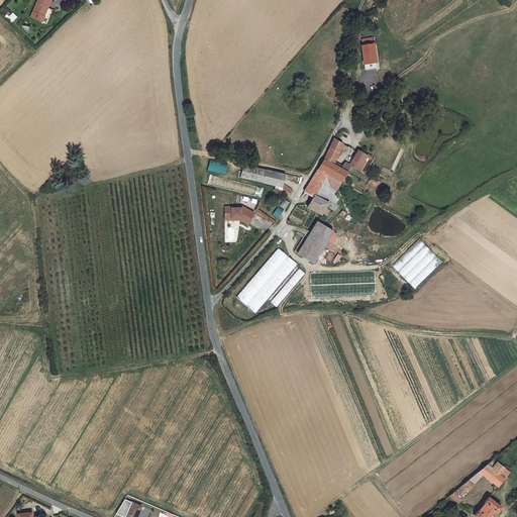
[(43,16),(41,15),(45,7),(47,8),(52,0),(49,0),(37,0),(30,17),(42,22),(44,17),(43,16)]
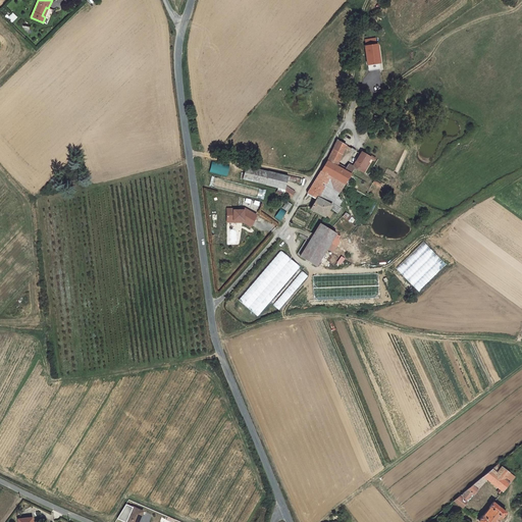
[(365,39),(366,46),(376,44),(375,38),(365,39)]
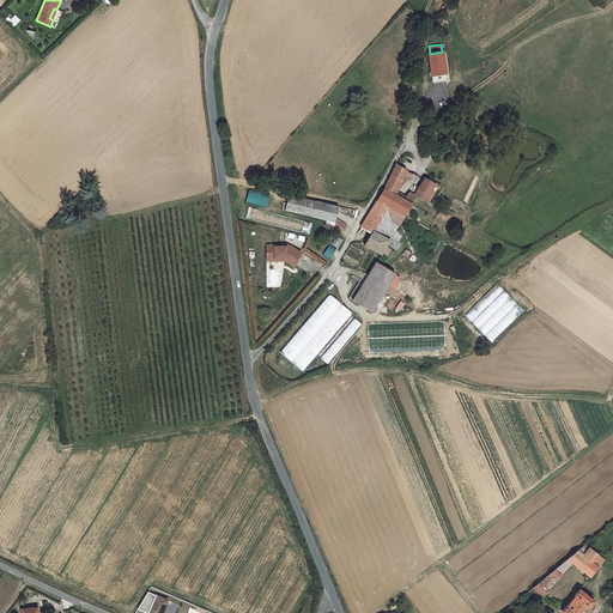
[(447,74),(443,52),(442,52),(430,54),(429,54),(431,77),(432,76),(445,74),(447,74)]
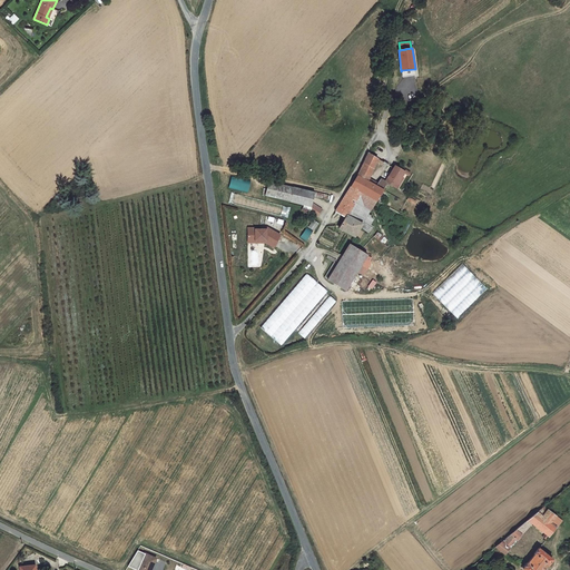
[(357,176),(351,186),(361,192),(376,200),(383,190),(375,186),(367,182),(369,179),(376,161),(377,158),(369,153),(357,176)]
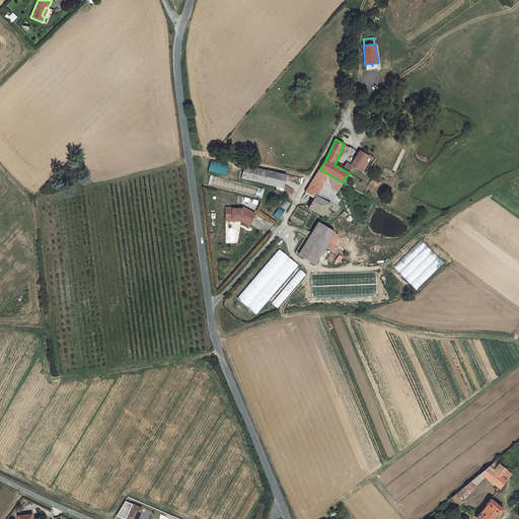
[(360,151),(351,165),(360,170),(365,161),(368,157),(368,156),(360,151)]
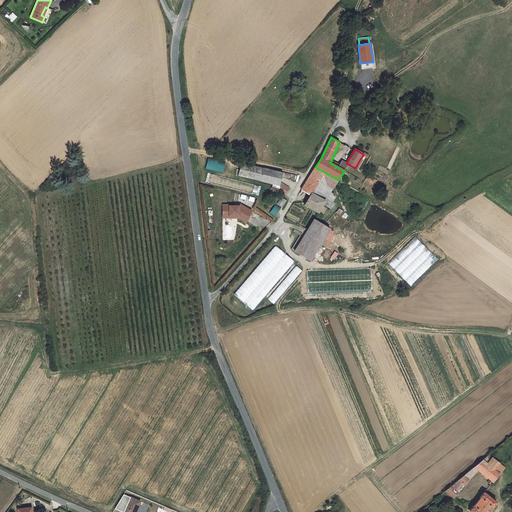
[(225,161),(207,158),(205,169),(222,173),(225,161)]
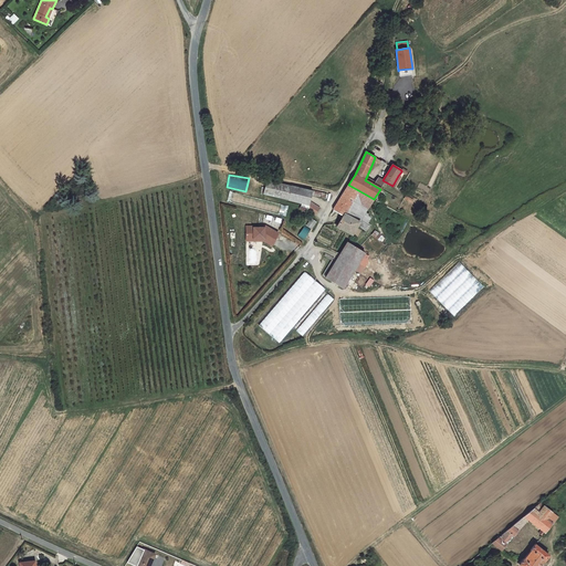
[(375,182),(373,185),(380,189),(385,181),(383,180),(378,178),(375,182)]
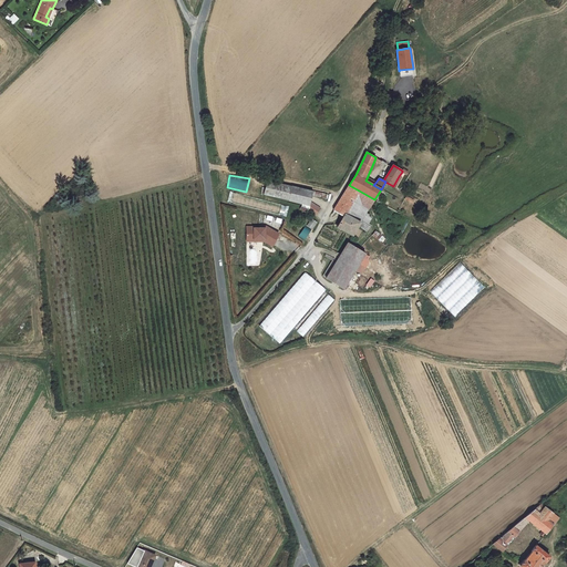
[(291,186),(267,181),(264,195),(289,200),(291,186)]
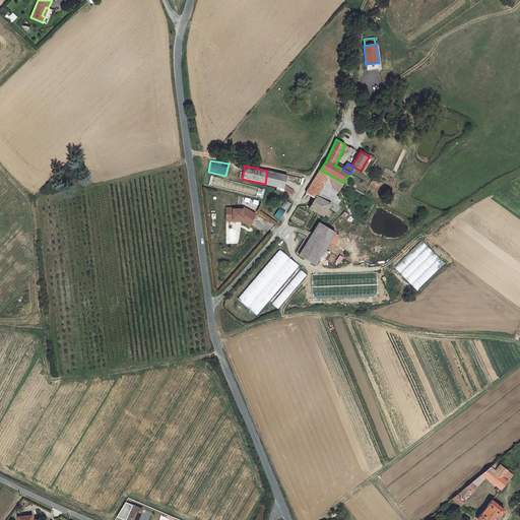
[(329,175),(320,170),(318,175),(309,188),(307,192),(316,197),(317,197),(329,175)]
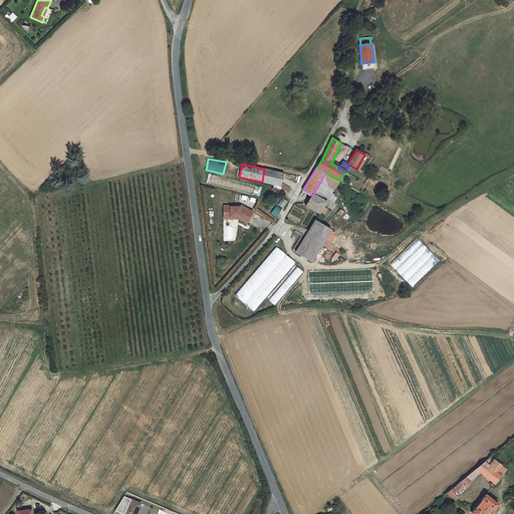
[(264,169),(262,182),(261,182),(275,185),(280,187),(281,183),(283,174),(265,169),(264,169)]
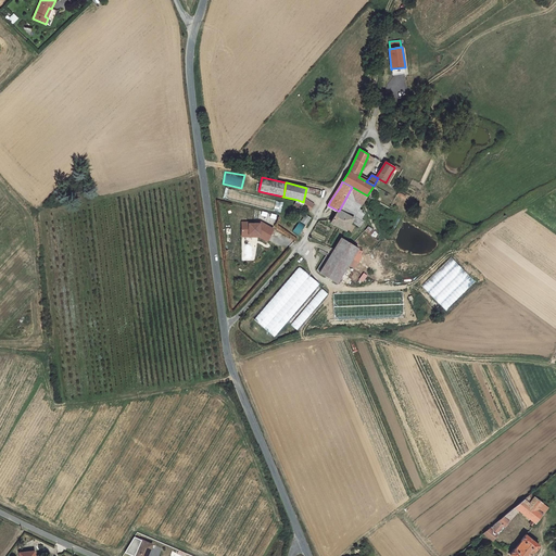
[(367,196),(352,187),(339,211),(338,211),(337,212),(330,223),(345,231),(352,222),(359,209),(367,196)]
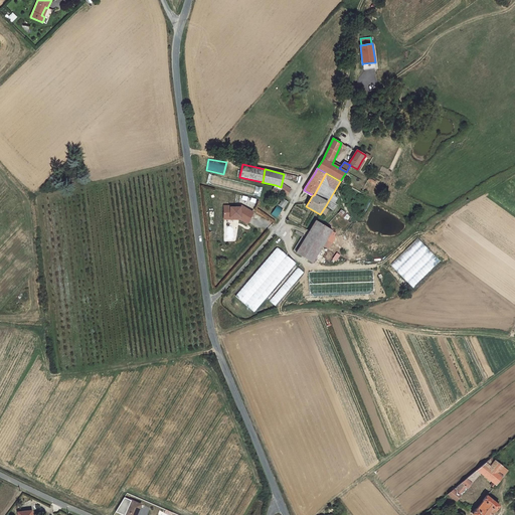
[(261,187),(212,175),(210,184),(258,196),(261,187)]
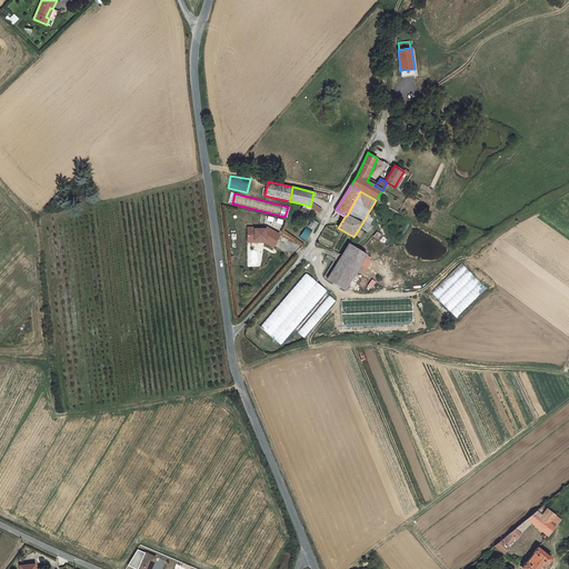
[(310,207),(305,205),(301,209),(307,213),(308,211),(317,217),(321,209),(311,202),(310,207)]
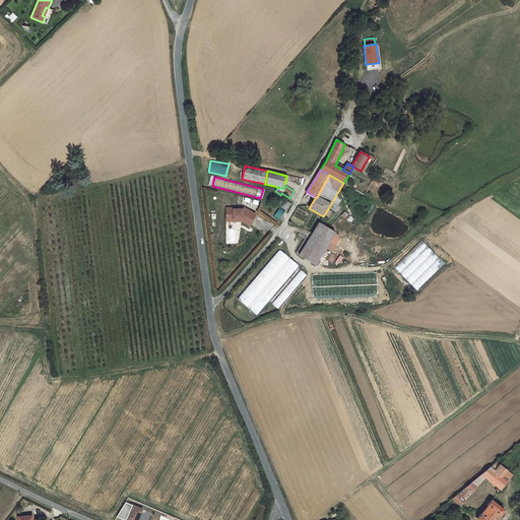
[(336,195),(329,207),(336,212),(339,207),(337,206),(341,200),(338,198),(339,197),(336,195)]
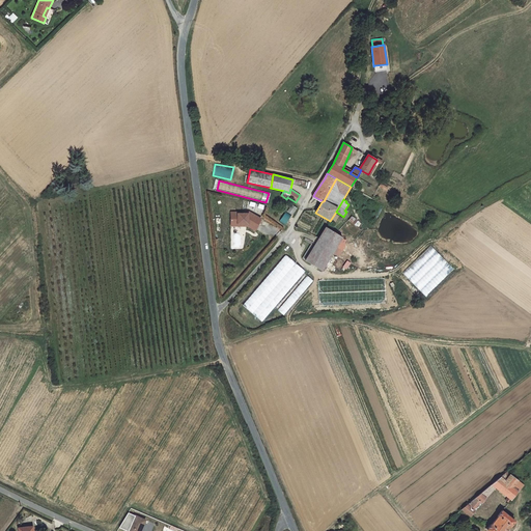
[(291,215),(297,208),(292,205),(287,212),(291,215)]
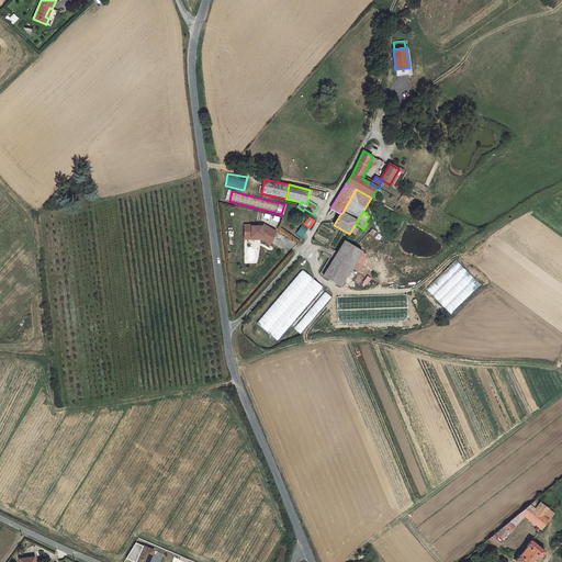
[(251,225),(245,225),(245,237),(262,237),(270,242),(277,232),(263,224),(262,226),(251,226),(251,225)]
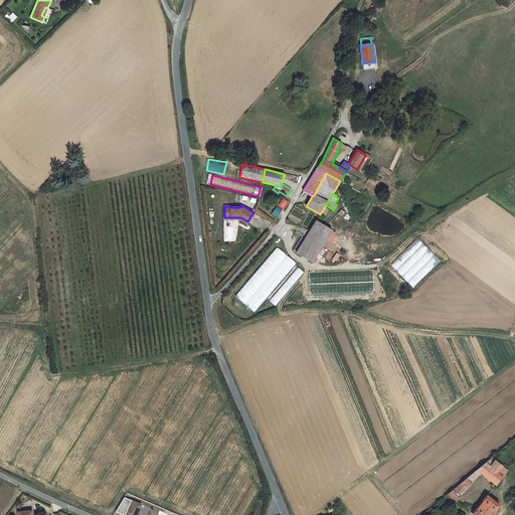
[(278,205),(271,214),(276,218),(283,209),(278,205)]
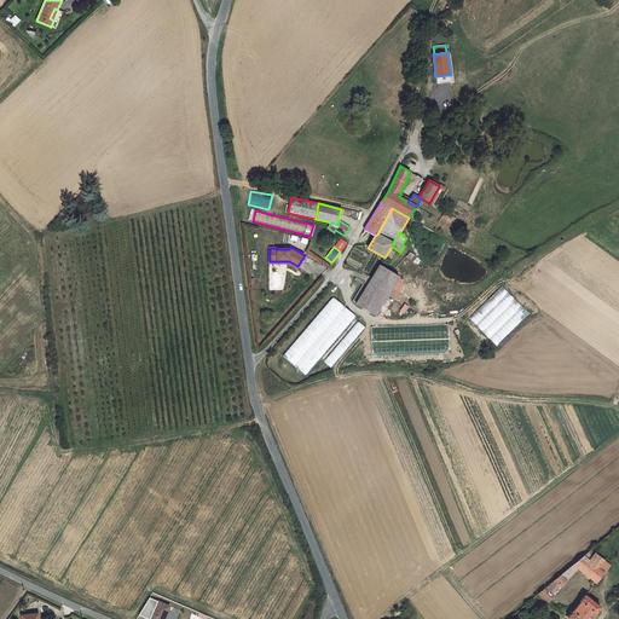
[(410,253),(406,256),(416,264),(420,259),(410,253)]
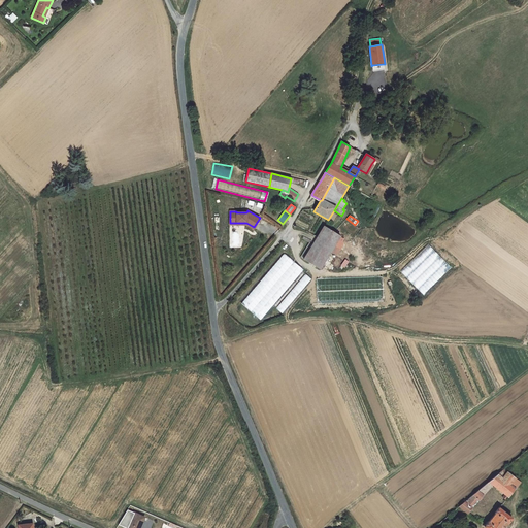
[(324,226),(314,242),(303,259),(320,269),(337,242),(340,237),(340,236),(324,226)]
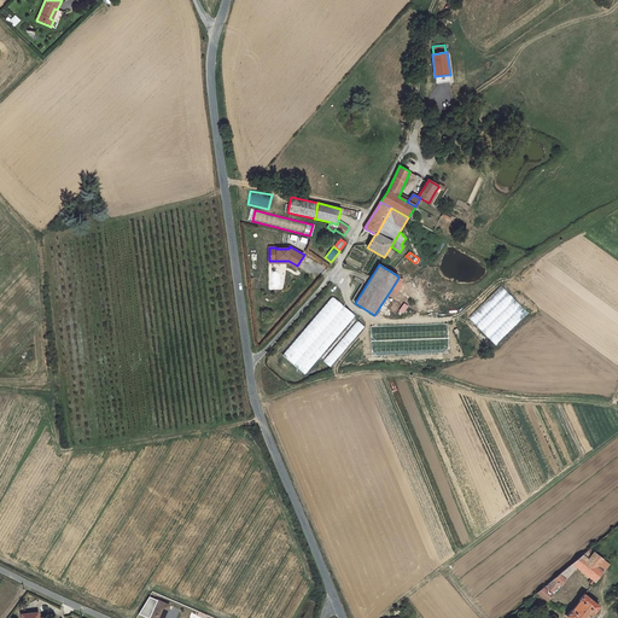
[(351,301),(355,303),(367,284),(363,283),(351,301)]
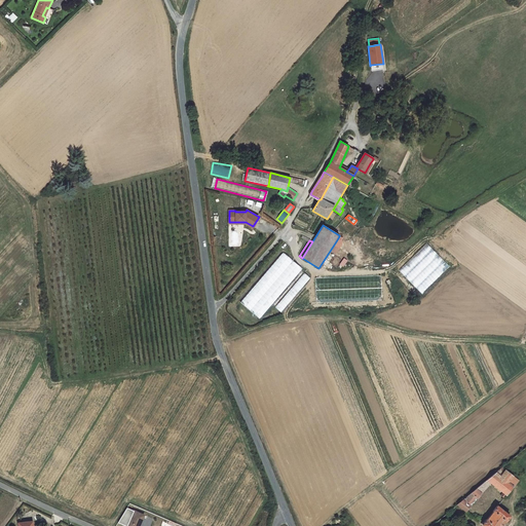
[(240,303),(261,320),(303,267),(283,251),(240,303)]
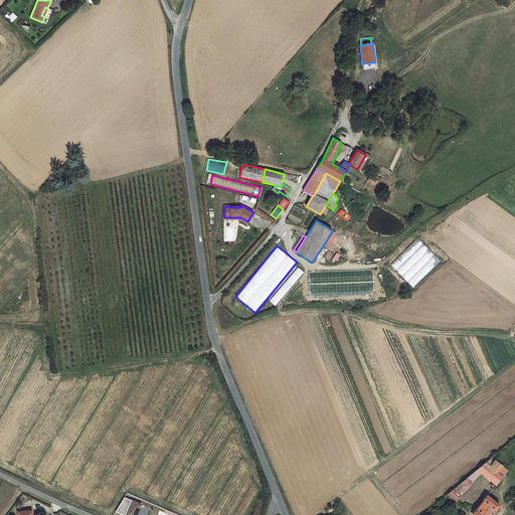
[(270,300),(276,305),(305,272),(299,267),(270,300)]
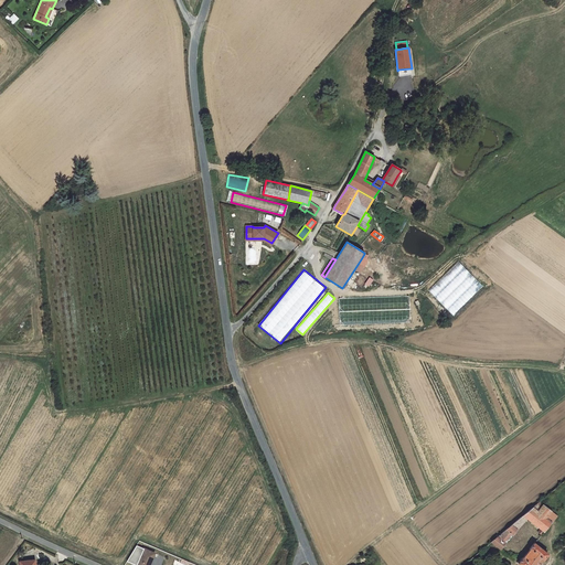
[(341,306),(345,297),(339,294),(334,301),(341,306)]
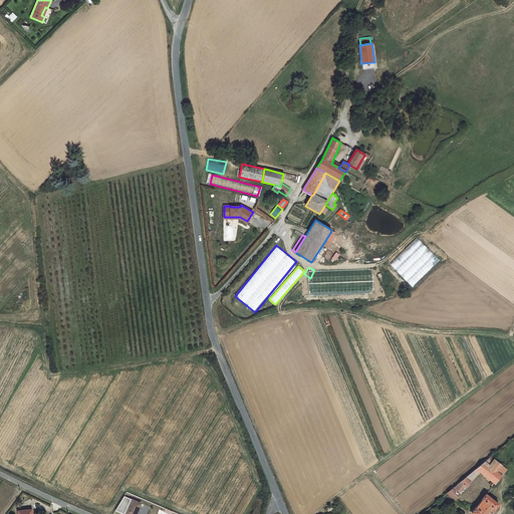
[(499,449),(490,457),(492,458),(495,456),(501,451),(499,449)]
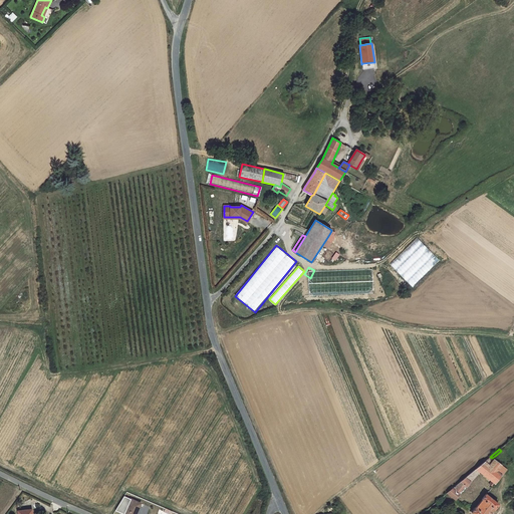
[(474,470),(478,474),(479,472),(491,481),(489,484),(493,487),(501,475),(496,471),(501,465),(495,460),(490,465),(487,462),(492,458),(490,457),(474,470)]
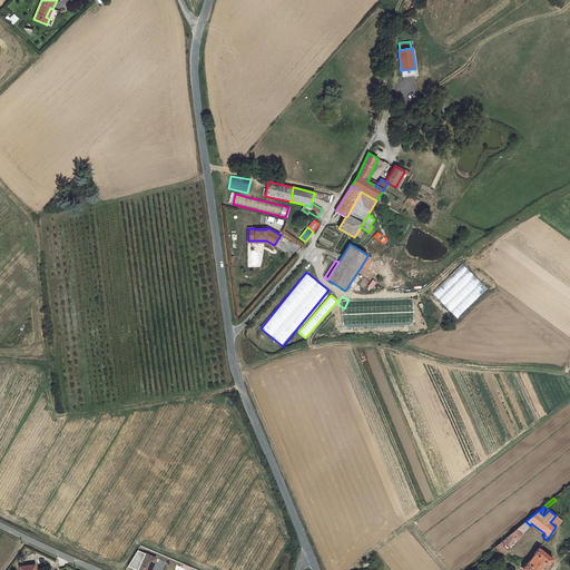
[(561,520),(556,516),(550,522),(556,527),(561,520)]
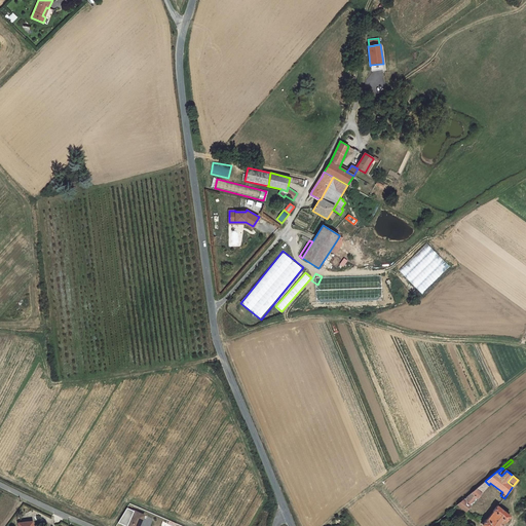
[(483,491),(489,485),(485,481),(478,487),(483,491)]
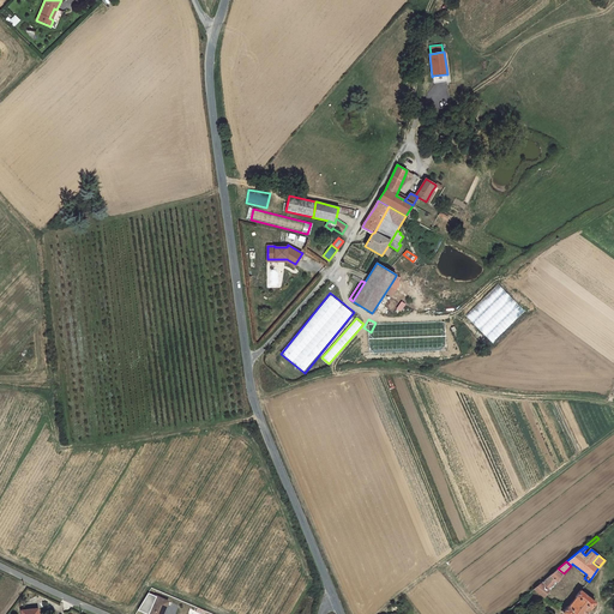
[(558,569),(534,589),(543,597),(549,591),(548,590),(557,582),(558,582),(563,576),(561,576),(564,573),(558,569)]
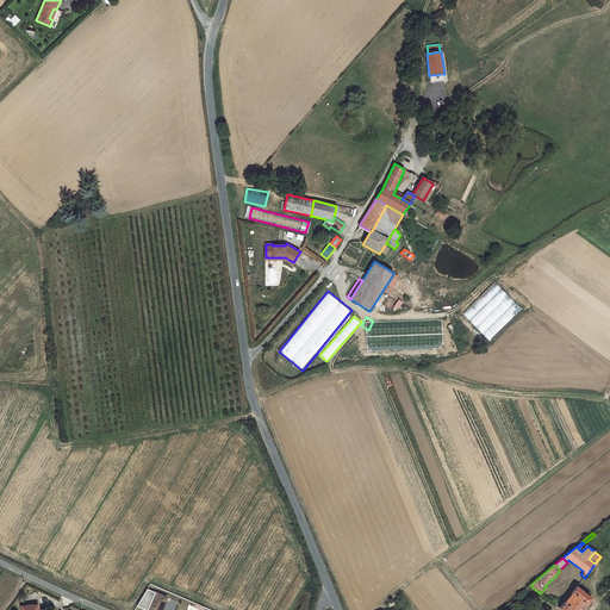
[(565,603),(565,602),(559,609),(561,609),(582,609),(586,604),(586,605),(591,598),(577,586),(572,593),(565,603)]
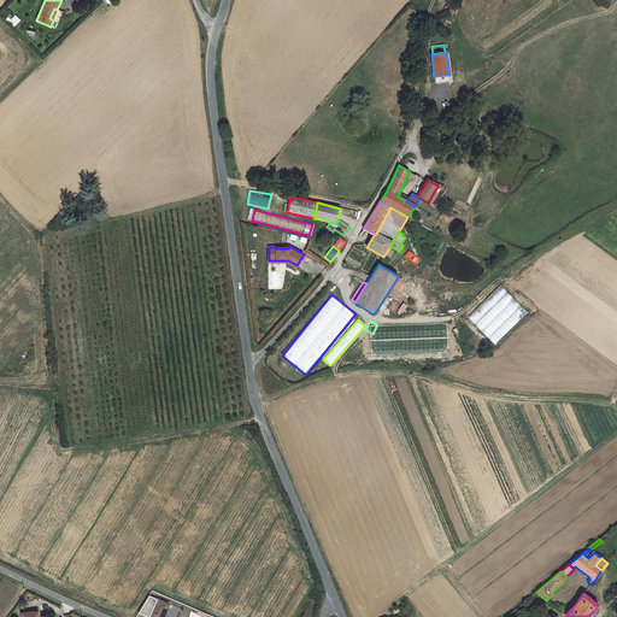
[(163,616),(169,605),(148,595),(139,612),(147,616),(163,616)]
